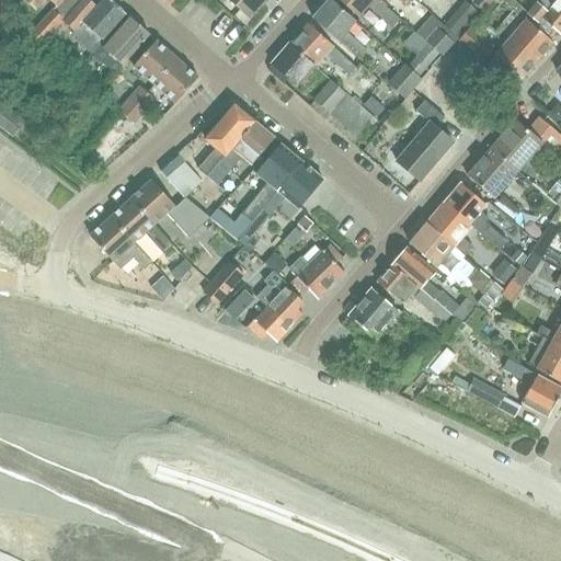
[(61,0),(21,0),(13,10),(21,16),(31,6),(33,7),(38,0),(48,0),(56,7),(61,0)]
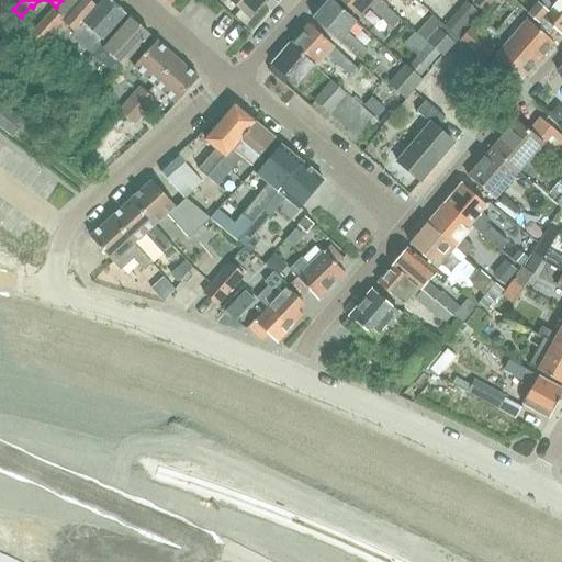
[(90,0),(80,0),(64,19),(63,21),(75,32),(74,33),(74,38),(91,53),(96,48),(126,14),(109,0),(102,0),(97,7),(90,0)]
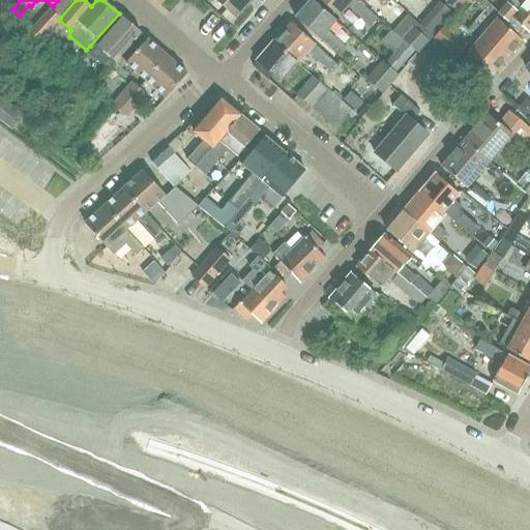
[(216,0),(236,17),(251,0),(216,0)]
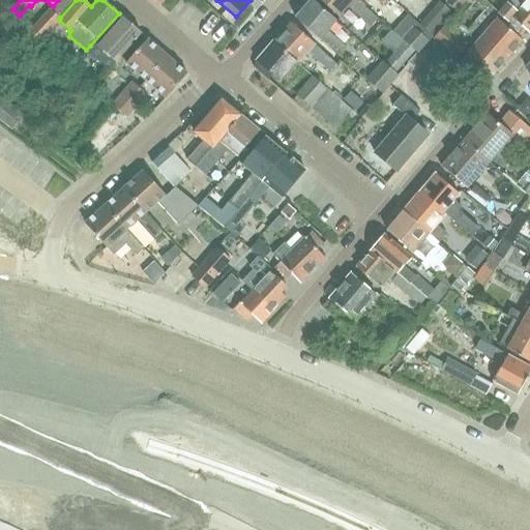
[(335,21),(312,0),(296,18),(339,56),(346,48),(327,31),(335,21)]
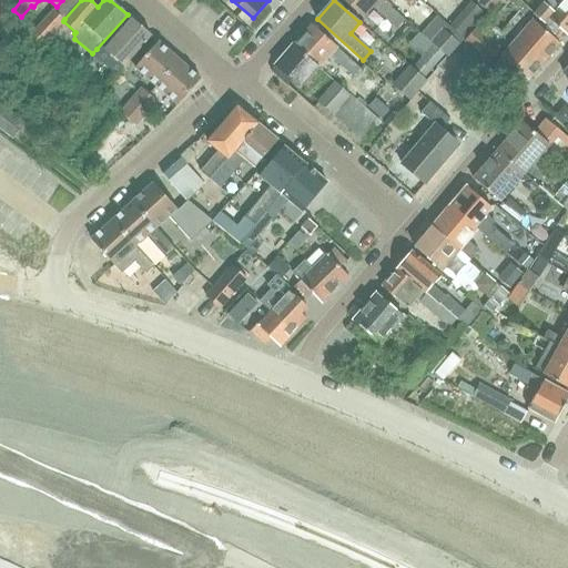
[(343,0),(363,18),(372,7),(396,28),(404,19),(383,0),(343,0)]
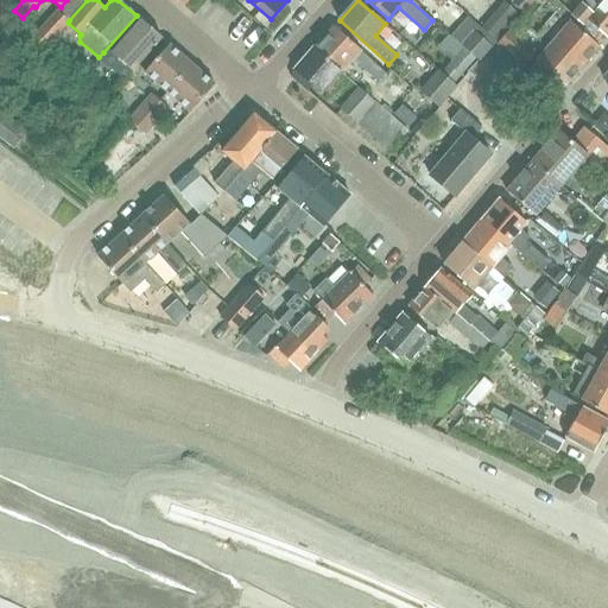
[(443,0),(439,5),(447,12),(455,4),(450,0),(443,0)]
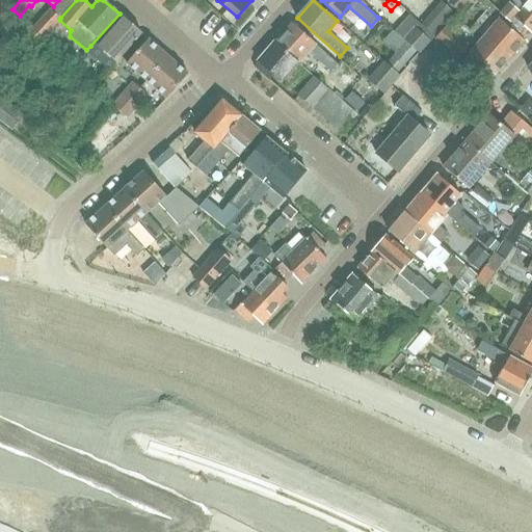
[(450,0),(449,2),(460,11),(470,0),(450,0)]
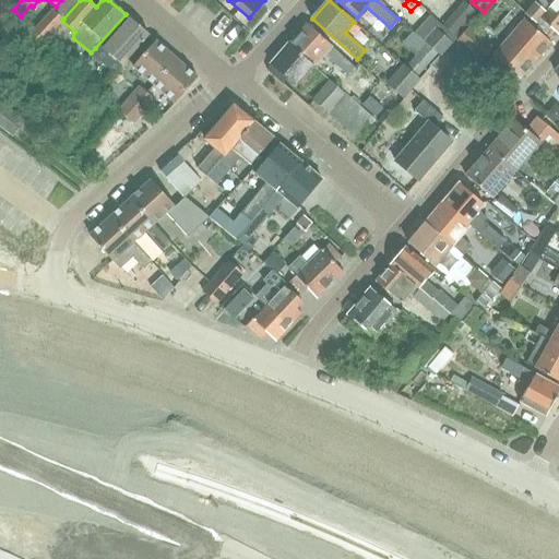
[(558,32),(558,0),(536,0),(533,4),(535,7),(527,15),(536,24),(540,20),(558,34),(558,32)]
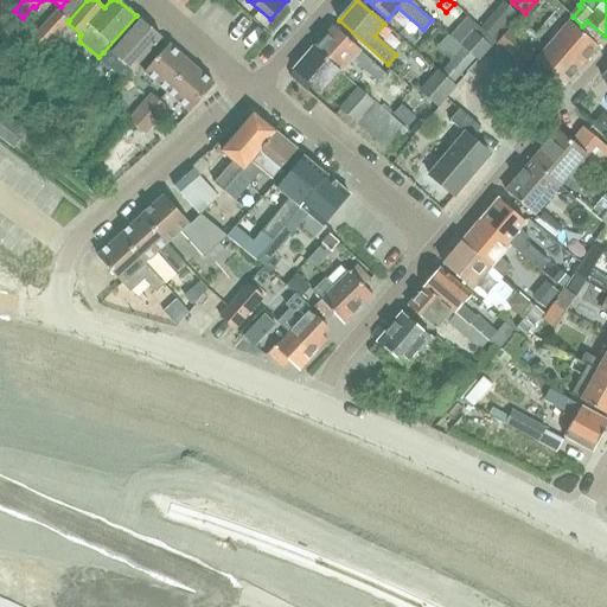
[(515,14),(502,4),(480,29),(493,39),(515,14)]
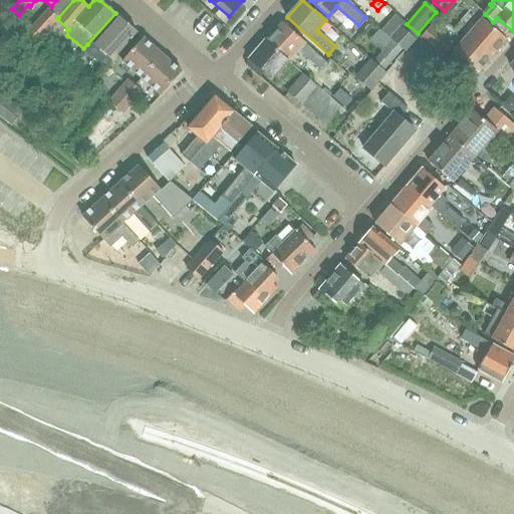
[(31,48),(57,19),(58,17),(48,8),(21,39),(31,48)]
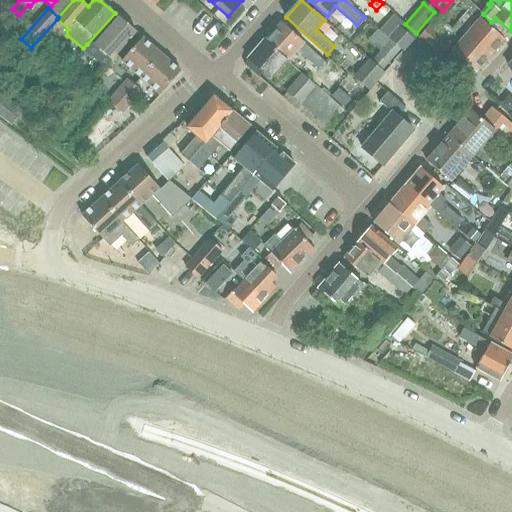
[(137,32),(119,16),(94,44),(112,60),(137,32)]
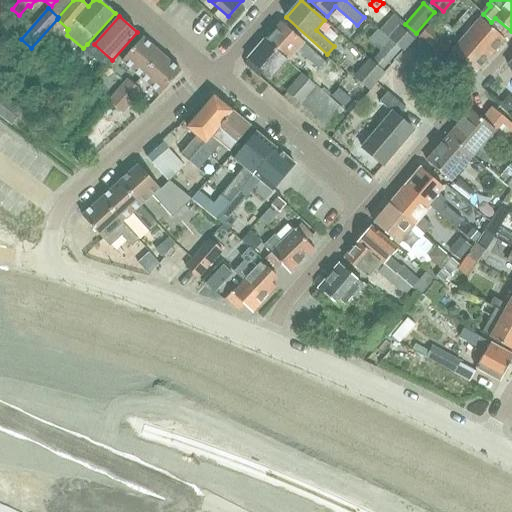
[(453,51),(477,71),(505,39),(481,19),(453,51)]
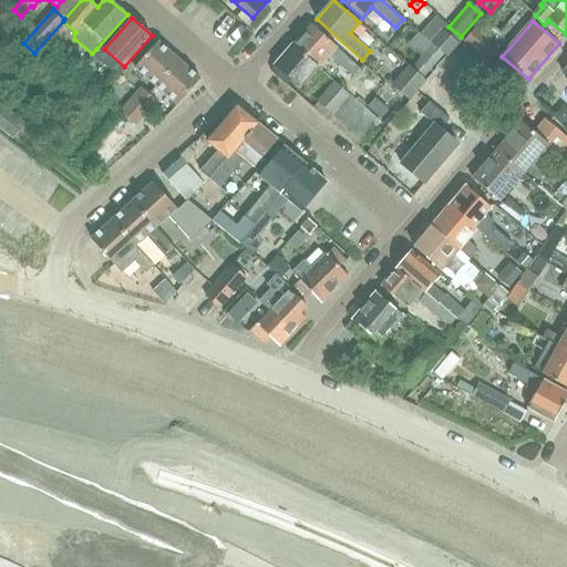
[(311,26),(292,47),(317,69),(318,68),(318,69),(329,55),(352,76),(359,69),(337,48),(311,26)]
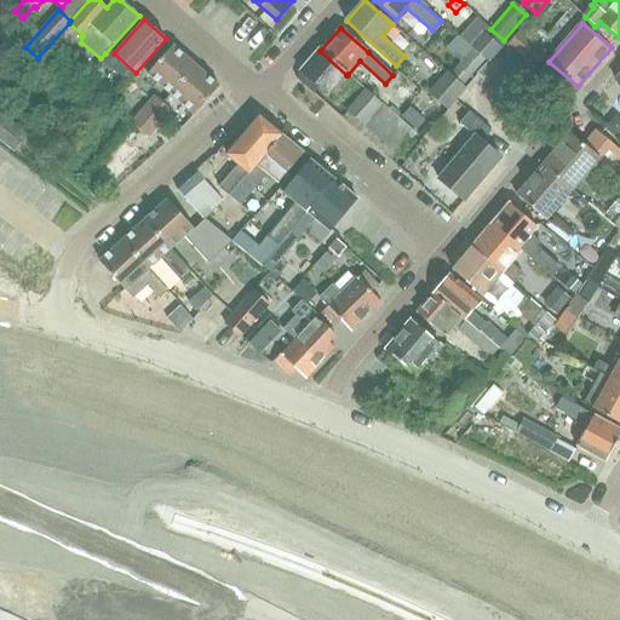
[(521,29),(507,45),(534,69),(549,53),(521,29)]
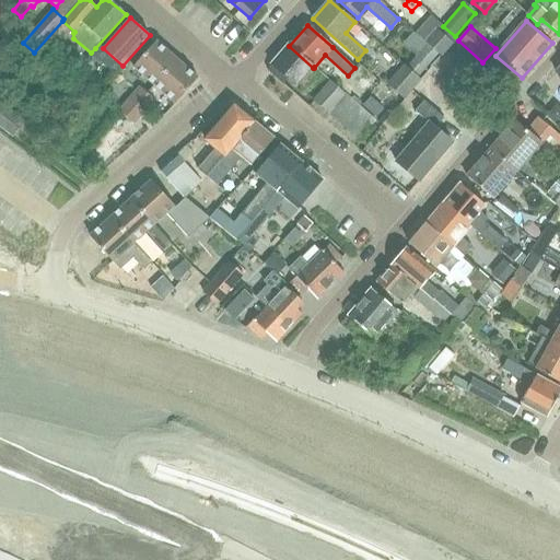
[(424,42),(428,44),(439,55),(440,56),(452,42),(436,28),(424,42)]
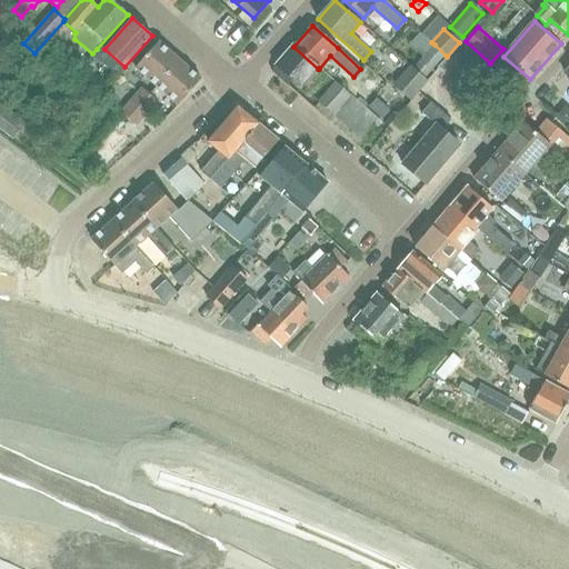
[(420,55),(431,42),(417,30),(407,42),(420,55)]
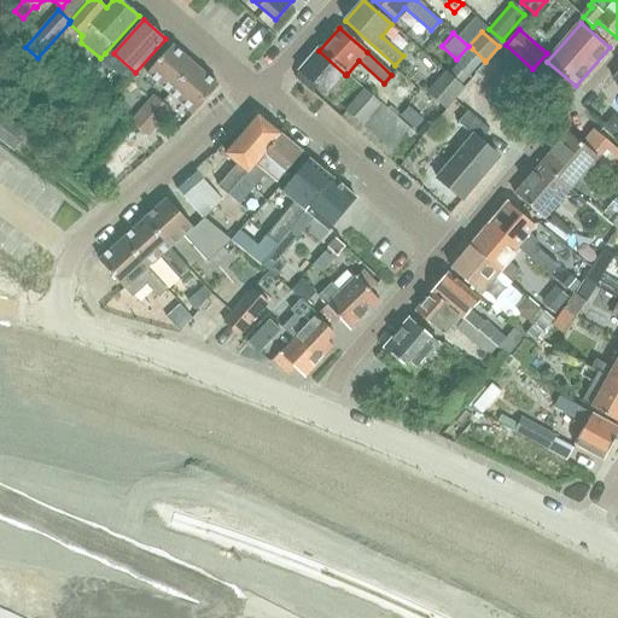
[(170,94),(196,65),(173,45),(147,74),(170,94)]
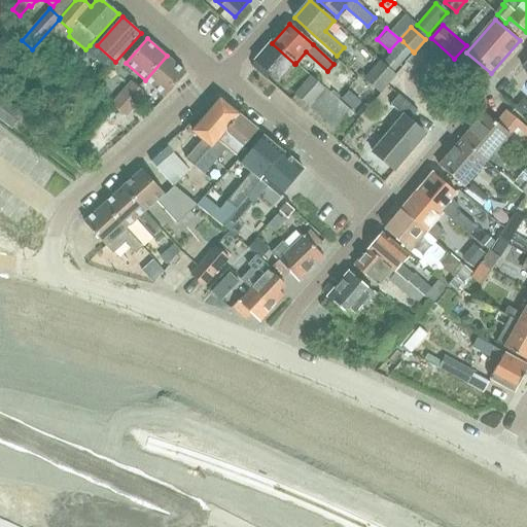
[(395,71),(413,51),(402,41),(385,61),(395,71)]
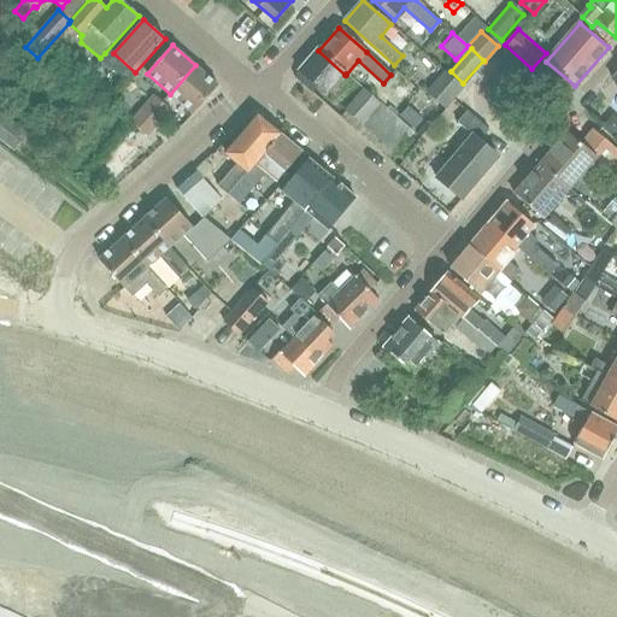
[(300,72),(295,78),(312,93),(313,93),(317,88),(325,95),(345,75),(318,51),(303,69),(299,71),(300,72)]
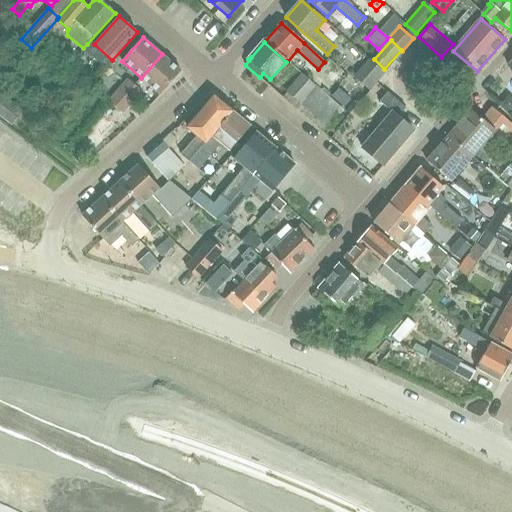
[(181,71),(162,54),(141,78),(160,95),(181,71)]
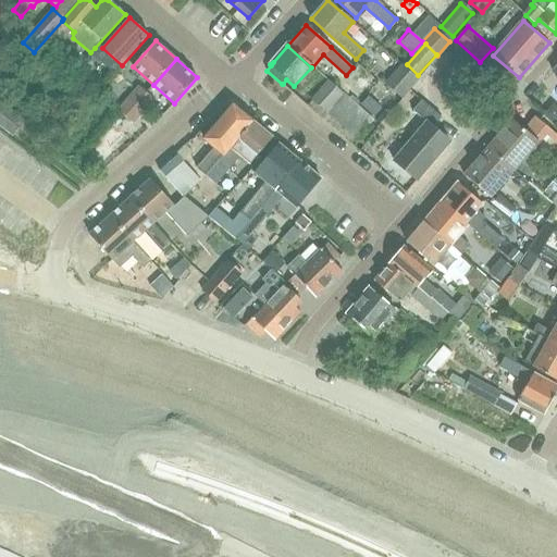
[(88,70),(82,64),(71,78),(76,84),(88,70)]
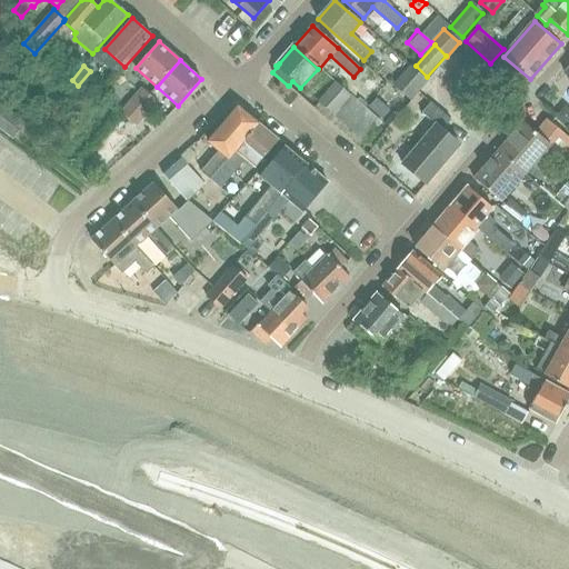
[(425,80),(409,67),(392,86),(408,99),(425,80)]
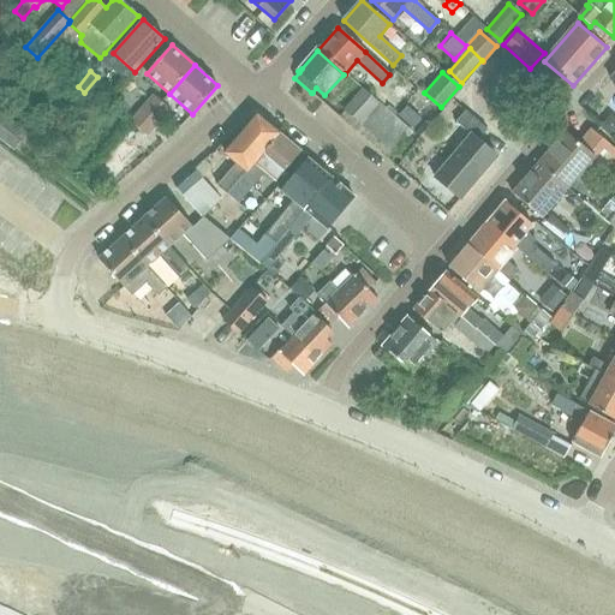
[(123,90),(106,99),(113,112),(130,103),(123,90)]
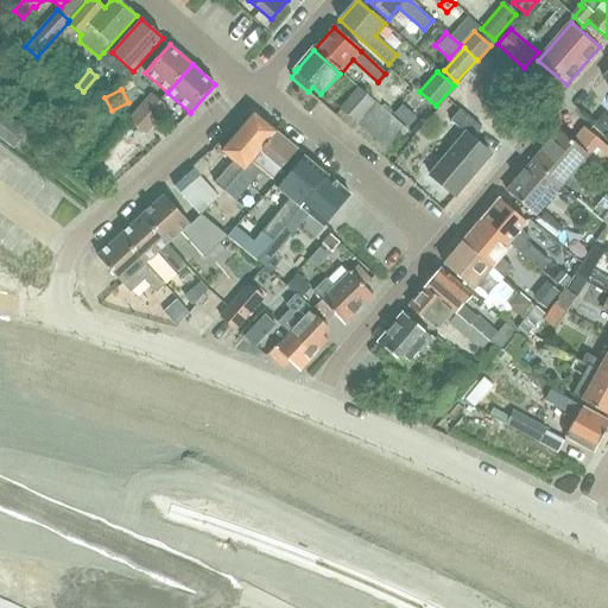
[(375,103),(359,89),(340,111),(356,125),(375,103)]
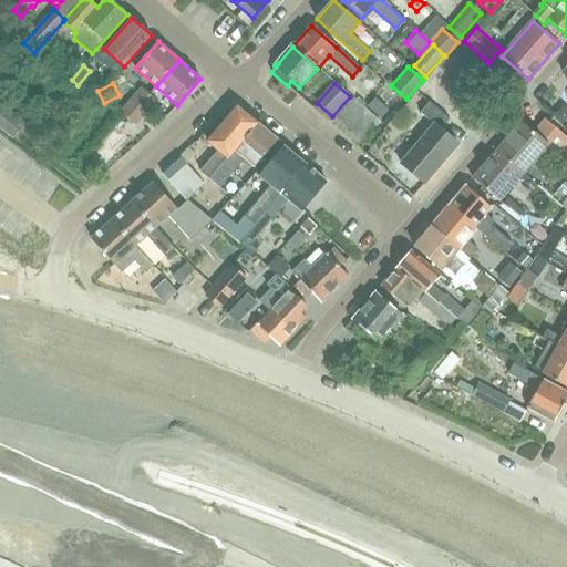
[(120,112),(127,119),(150,93),(142,86),(120,112)]
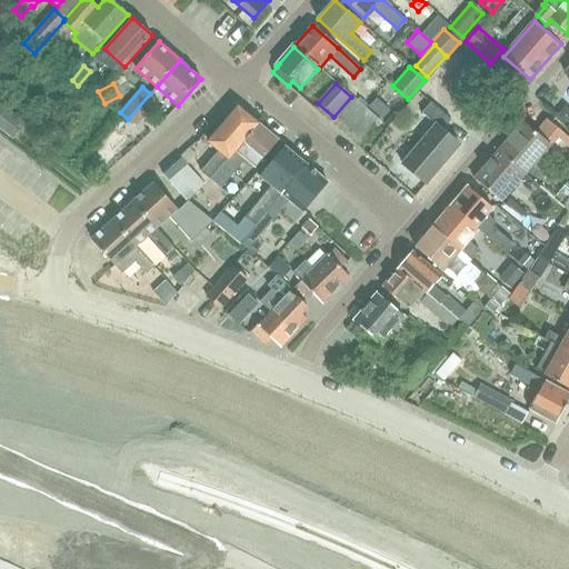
[(158,100),(150,93),(128,119),(136,126),(158,100)]
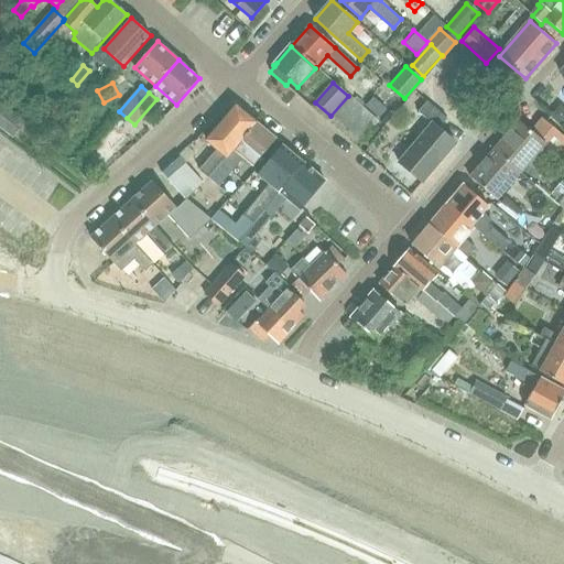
[(331,116),(340,123),(357,105),(348,96),(331,116)]
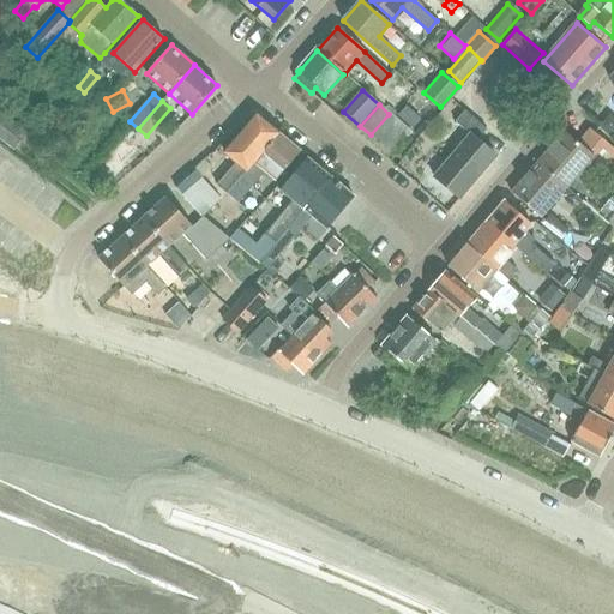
[(470,134),(434,178),(461,199),(497,156),(477,140),(487,130),(465,110),(456,122),(470,134)]
